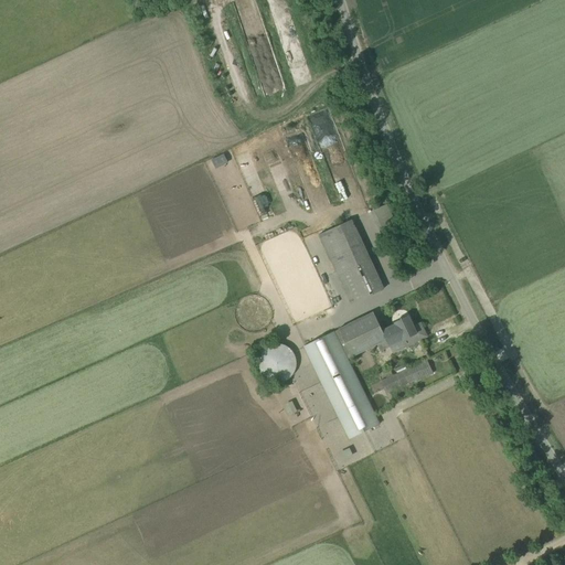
[(244,158),(237,159),(241,173),(248,171),(244,158)]
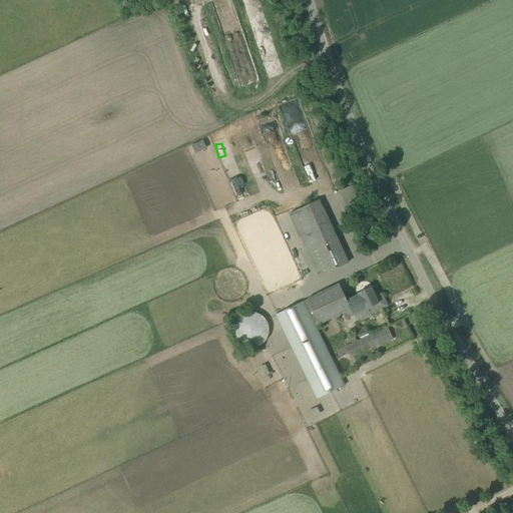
[(229,177),(237,173),(228,154),(220,158),(229,177)]
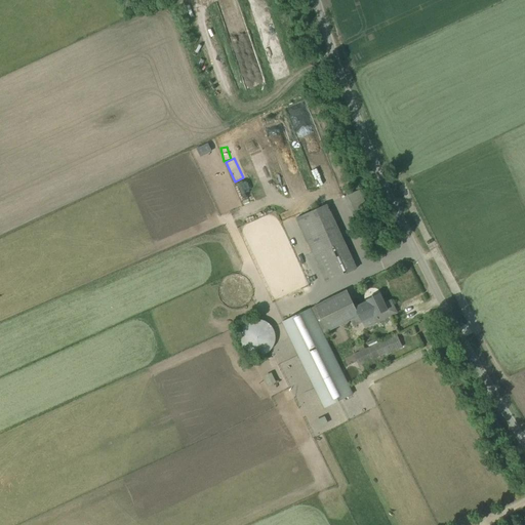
[(348,195),(356,210),(367,204),(359,189),(348,195)]
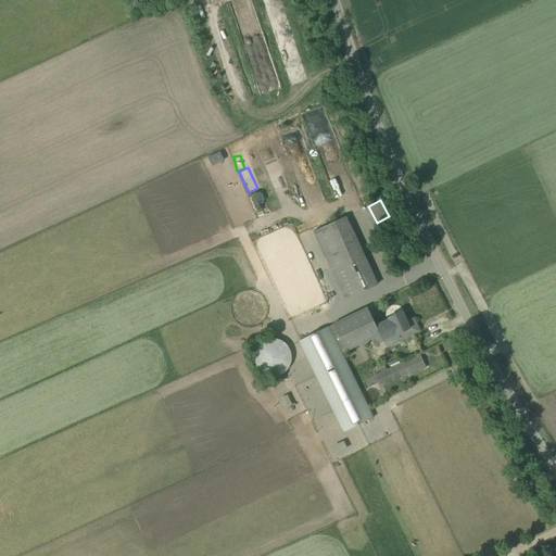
[(314,231),(345,300),(377,285),(364,256),(361,257),(343,218),(314,231)]
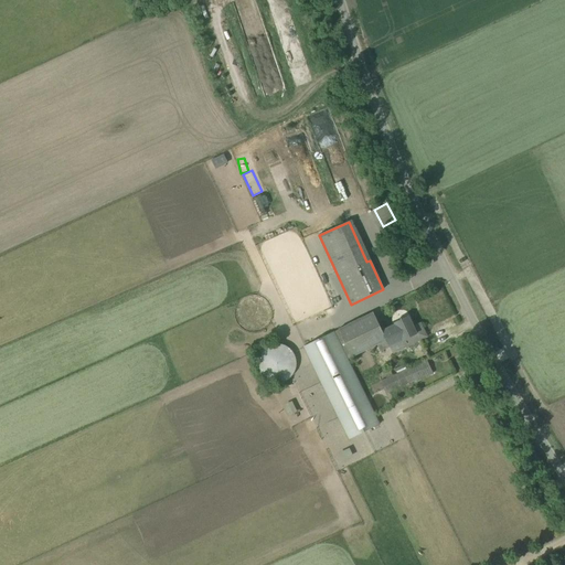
[(373,312),(334,331),(349,359),(376,345),(381,352),(390,349),(390,348),(393,354),(428,337),(422,322),(414,327),(408,317),(395,323),(395,324),(382,331),(373,312)]
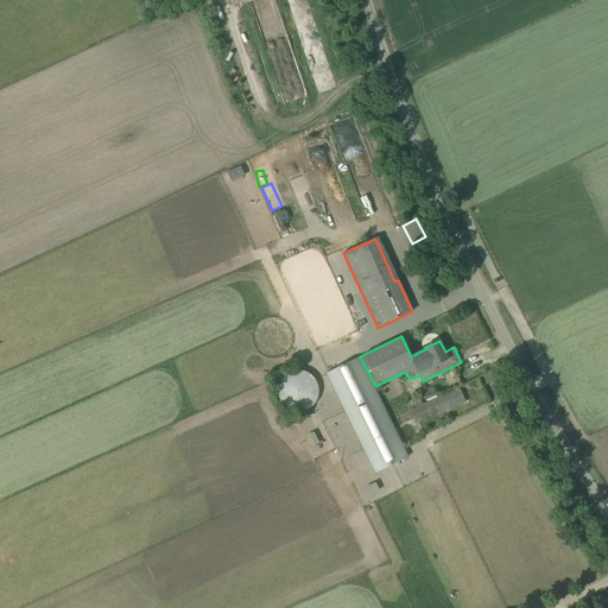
[(375,386),(360,356),(327,372),(369,464),(374,473),(410,455),(405,445),(375,386)]
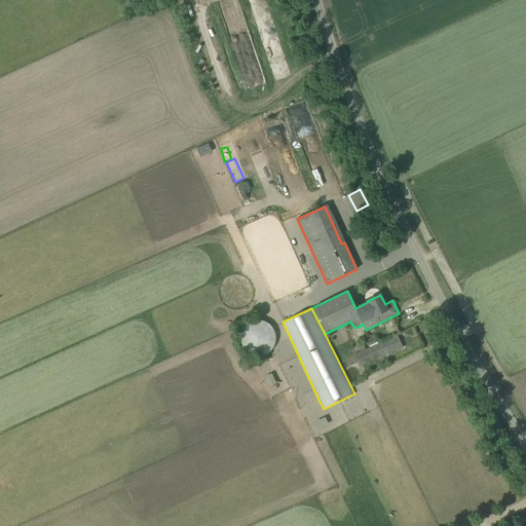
[(239,338),(240,340),(240,341),(240,343),(241,344),(241,346),(242,347),(243,348),(245,349),(246,351),(247,352),(248,353),(249,353),(251,354),(252,355),(254,355),(255,355),(257,357),(258,357),(260,357),(261,355),(263,355),(264,355),(266,354),(267,353),(268,353),(269,352),(271,351),(272,349),(273,348),(273,347),(274,346),(275,344),(275,343),(275,341),(276,340),(276,338),(276,337),(275,335),(275,334),(275,332),(274,331),(273,329),(273,328),(272,327),(271,326),(270,325),(268,324),(267,323),(266,322),(264,322),(263,321),(261,321),(260,321),(258,320),(257,321),(255,321),(254,321),(252,322),(251,322),(249,323),(248,324),(247,325),(246,326),(245,327),(243,328),(242,329),(241,331),(241,332),(240,334),(240,335),(240,337),(239,338)]
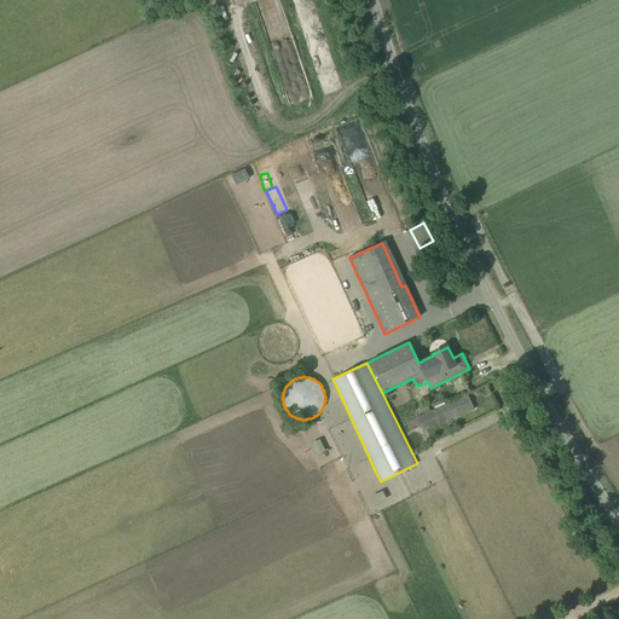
[(438,409),(417,417),(423,431),(474,408),(468,394),(446,404),(444,400),(435,404),(438,409)]
